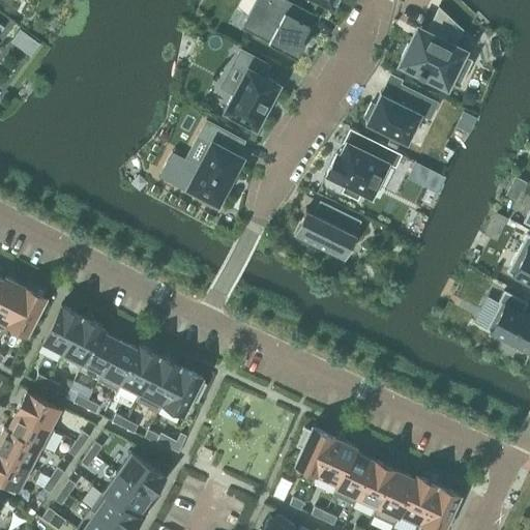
[(256,3),(243,27),(269,40),(297,56),(305,42),(301,40),(310,25),(307,24),(314,11),(292,0),(257,0),(256,3)]
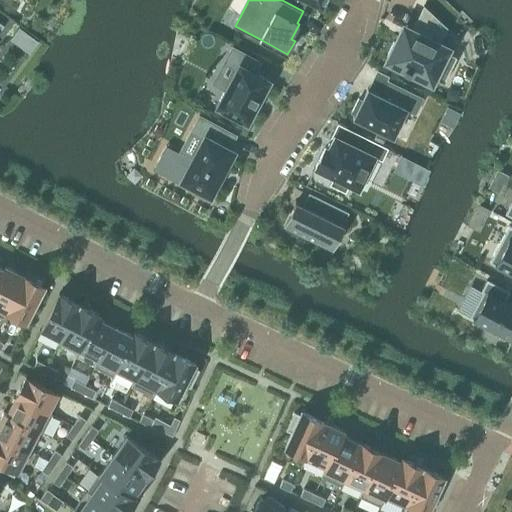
[(447,27),(429,10),(424,5),(414,26),(412,31),(410,30),(406,28),(405,27),(404,28),(401,34),(397,42),(394,40),(387,54),(391,56),(389,59),(405,67),(404,69),(410,72),(411,70),(431,80),(439,64),(450,70),(457,57),(446,51),(447,48),(439,44),(441,40),(447,27)]
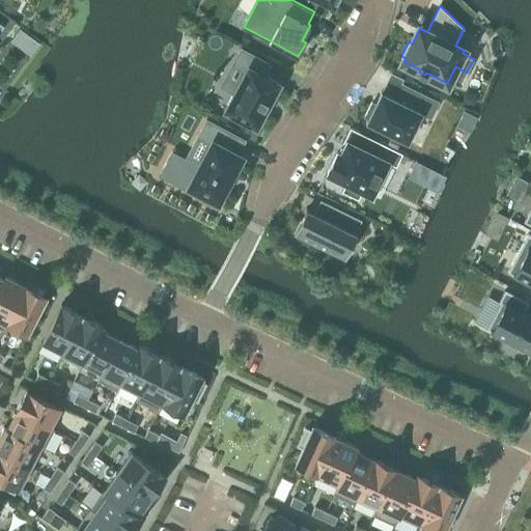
[(257,128),(258,126),(266,111),(272,99),(279,84),(281,83),(279,82),(264,75),(271,63),(242,48),(234,60),(248,66),(226,108),(224,110),(226,111),(255,126),(257,128)]
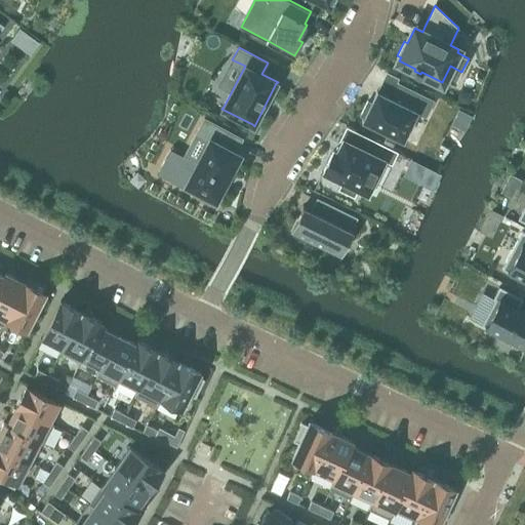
[(434,101),(397,82),(390,96),(377,90),(371,103),(368,101),(361,115),(364,117),(363,120),(403,139),(417,112),(426,116),(434,101)]
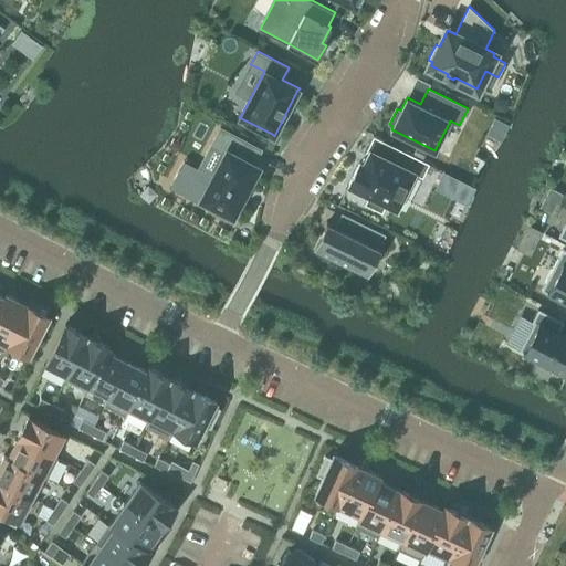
[(251,143),(221,127),(211,144),(227,152),(201,198),(213,205),(211,209),(230,219),(259,167),(243,158),(251,143)]
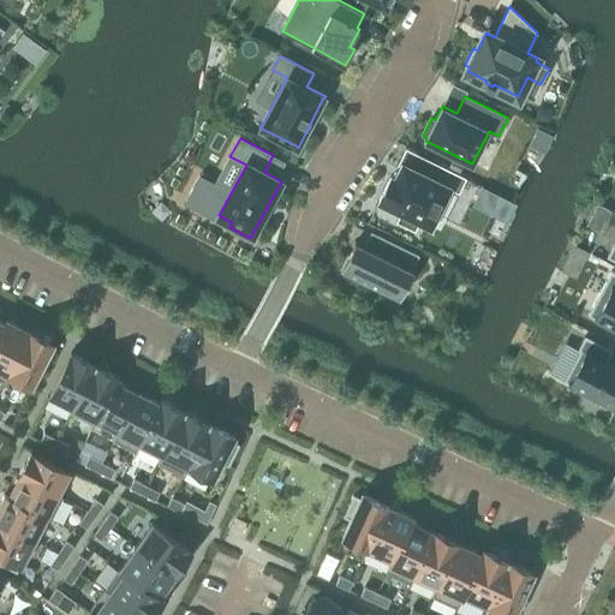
[(395,178),(392,177),(390,175),(380,199),(404,212),(399,221),(415,228),(419,219),(431,225),(449,187),(459,192),(466,177),(418,153),(411,167),(402,163),(395,178)]
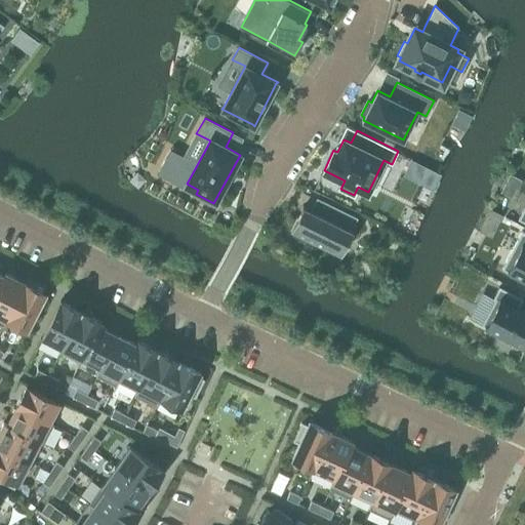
[(358,216),(317,197),(311,209),(304,206),(291,231),(341,255),(354,231),(352,230),(358,216)]
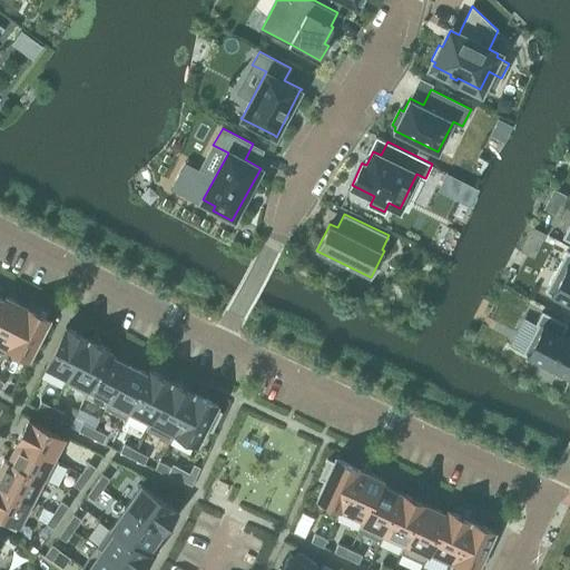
[(533,227),(529,234),(542,241),(546,234),(534,228),(533,227)]
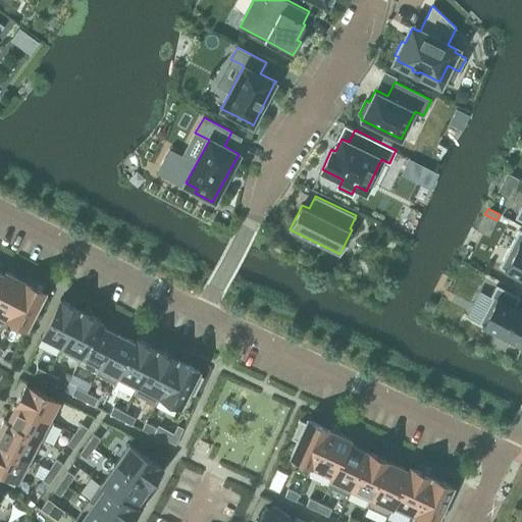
[(521,230),(519,229),(500,266),(521,277),(521,230)]
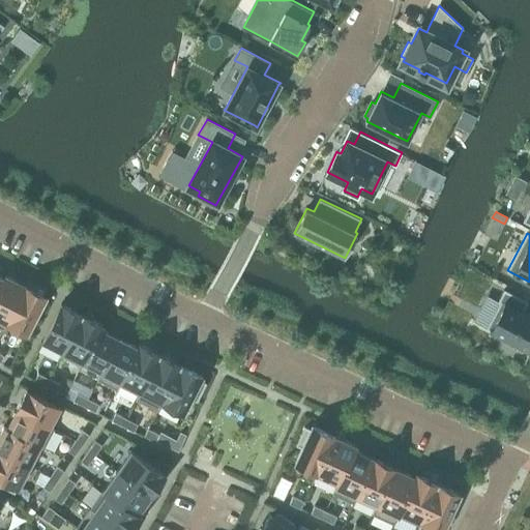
[(26,285),(6,274),(0,287),(0,318),(7,322),(26,285)]
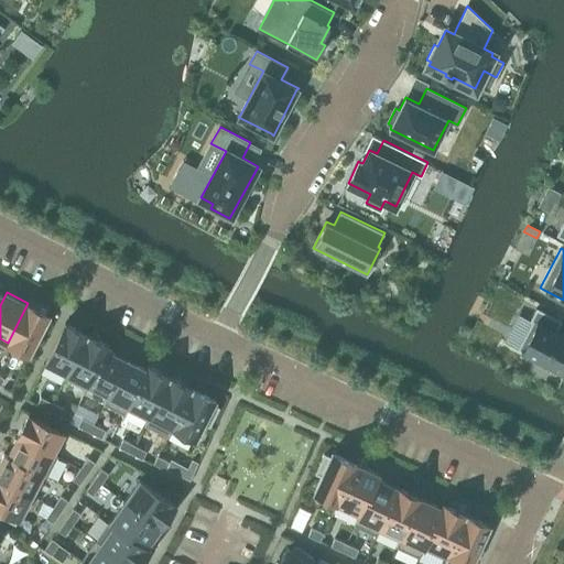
[(30,354),(50,314),(28,303),(8,343),(30,354)]
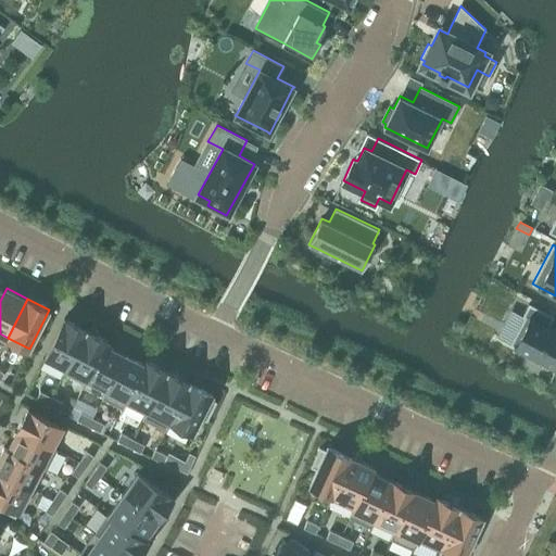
[(550,324),(554,316),(529,303),(522,315),(525,316),(510,343),(555,367),(555,330),(547,327),(550,324)]
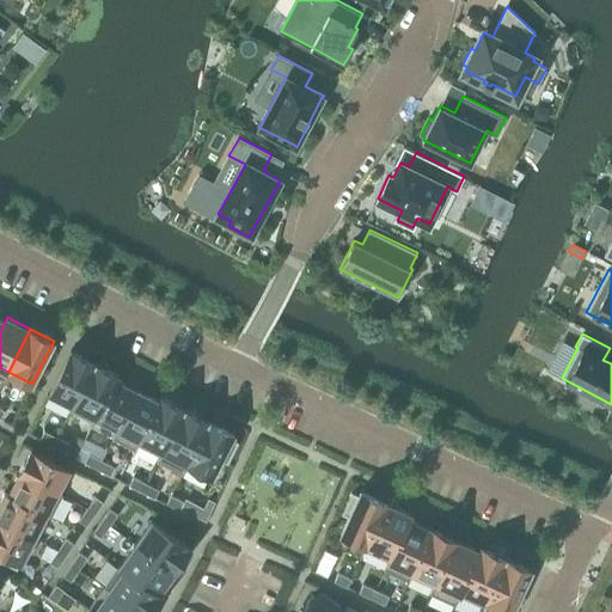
[(71,410),(96,362),(72,350),(49,392),(73,404),(71,410)]
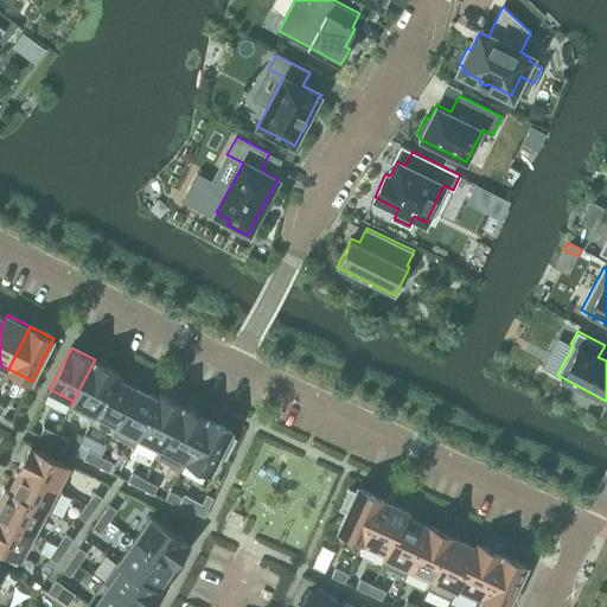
[(94,419),(117,371),(95,359),(70,407),(94,419)]
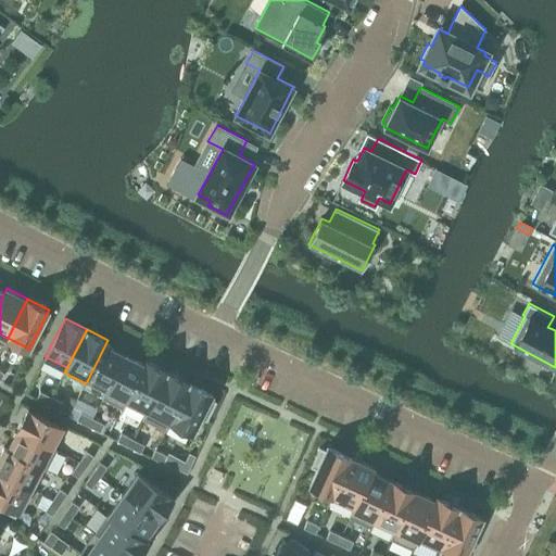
[(125,354),(116,350),(106,344),(109,340),(108,340),(86,383),(89,379),(106,389),(102,397),(103,397),(125,354)]
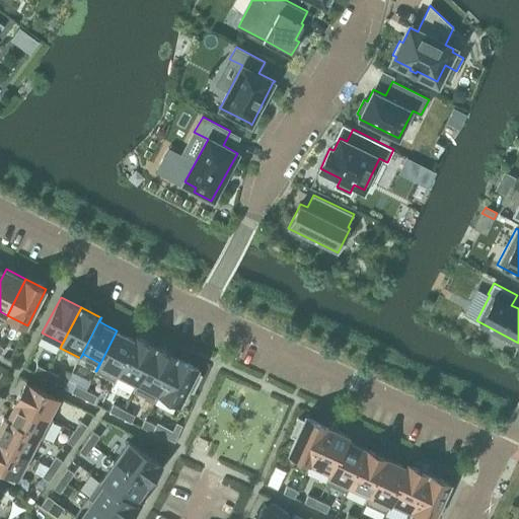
[(135,340),(125,335),(117,330),(96,371),(115,381),(137,337),(137,336),(135,340)]
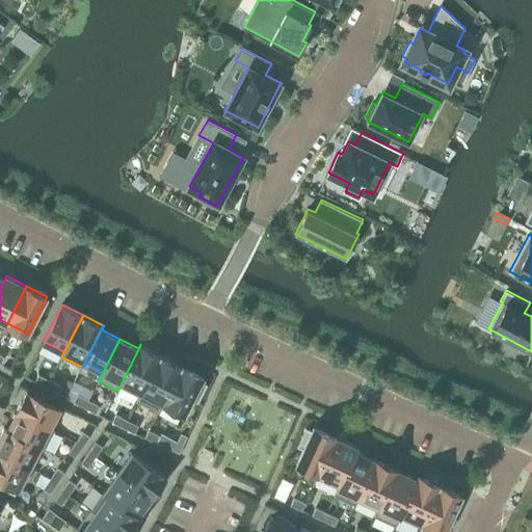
[(117,391),(121,387),(138,396),(136,400),(137,400),(161,354),(140,345),(117,391)]
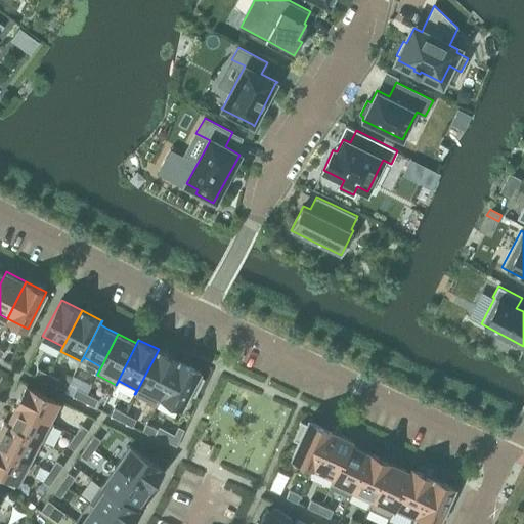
[(135,394),(156,405),(179,360),(159,349),(135,394)]
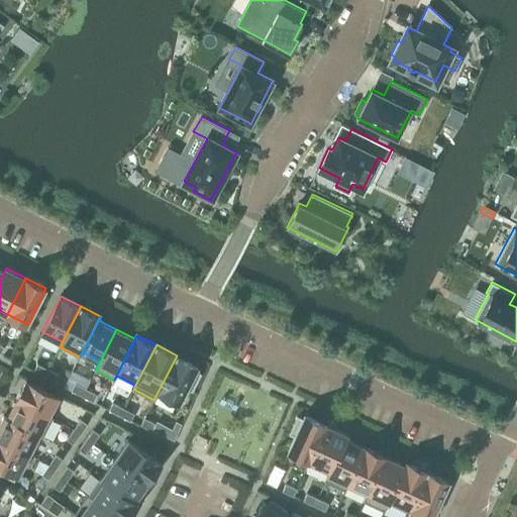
[(153,400),(154,400),(159,392),(180,402),(187,388),(193,391),(202,373),(196,370),(198,367),(177,355),(153,400)]
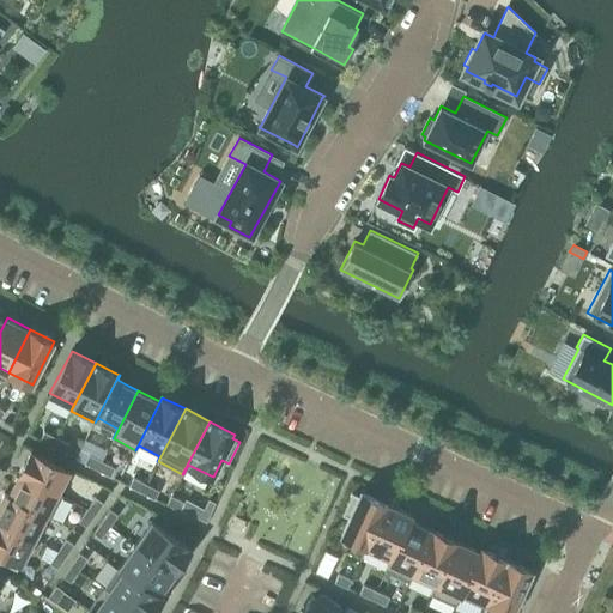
[(44,431),(41,439),(53,445),(58,437),(44,431)]
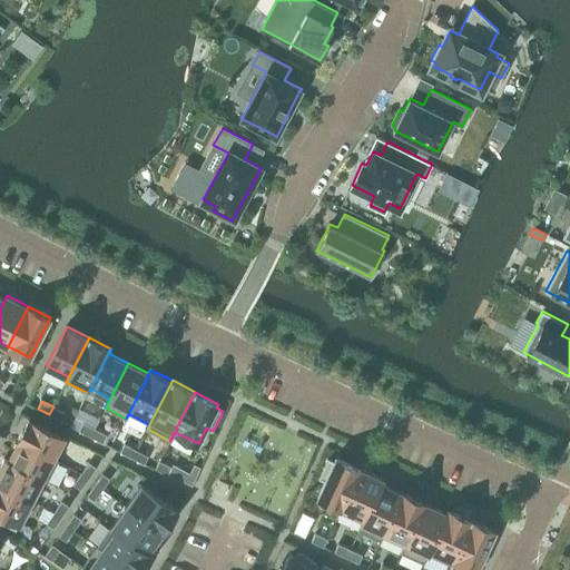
[(66,413),(53,406),(49,414),(61,421),(66,413)]
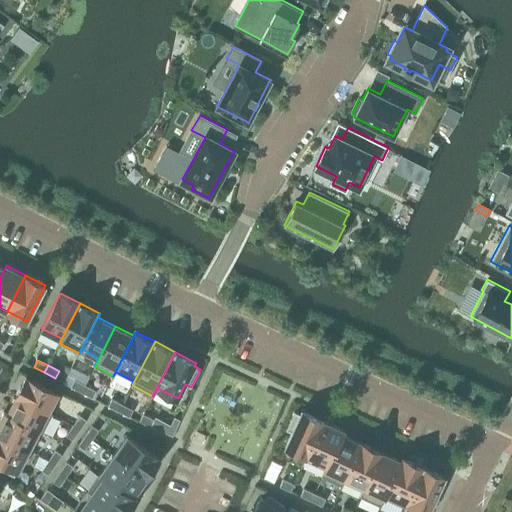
[(53,414),(53,413),(49,411),(58,393),(26,376),(16,395),(53,414)]
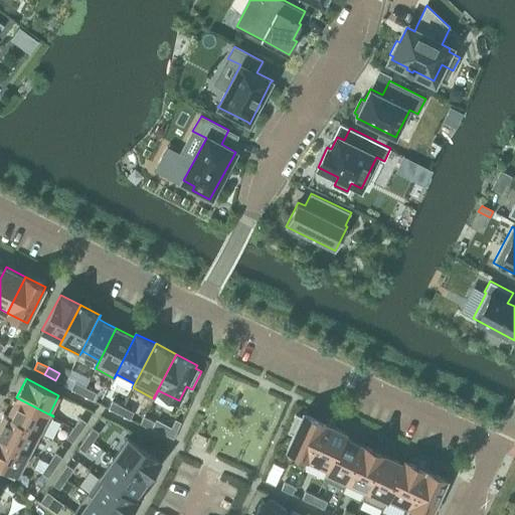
[(75,381),(71,388),(82,393),(86,386),(75,381)]
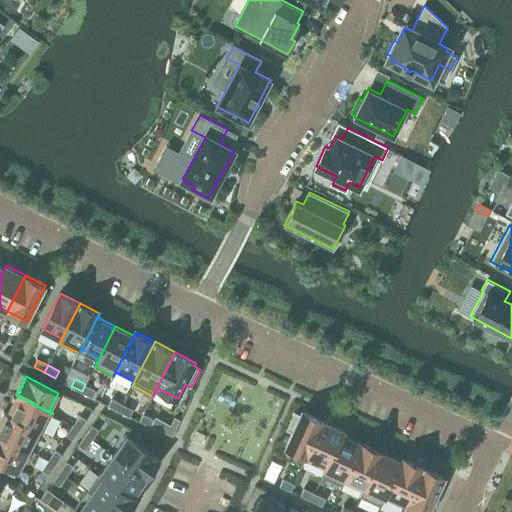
[(85,384),(82,391),(92,397),(96,390),(85,384)]
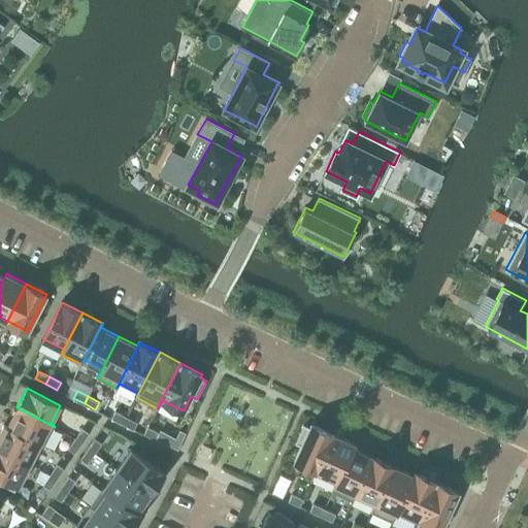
[(4,424),(3,424),(44,446),(55,427),(17,407),(7,426),(4,424)]
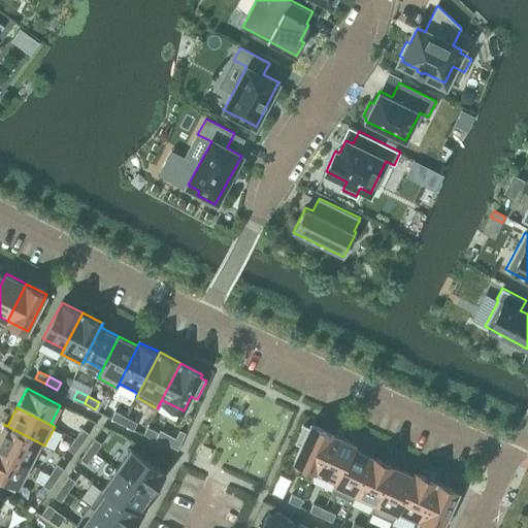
[(116,410),(112,418),(123,423),(127,417),(116,410)]
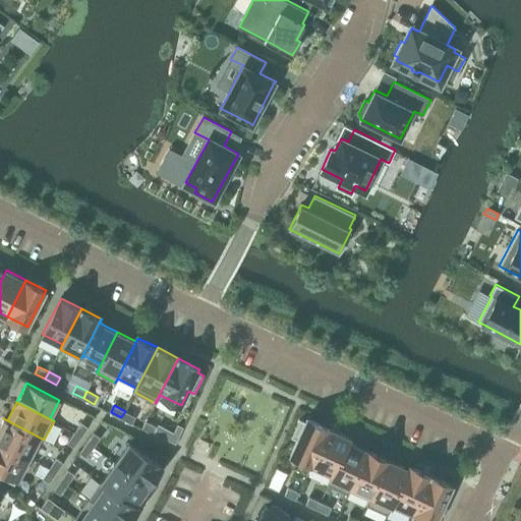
[(125,411),(121,417),(132,423),(135,416),(125,411)]
